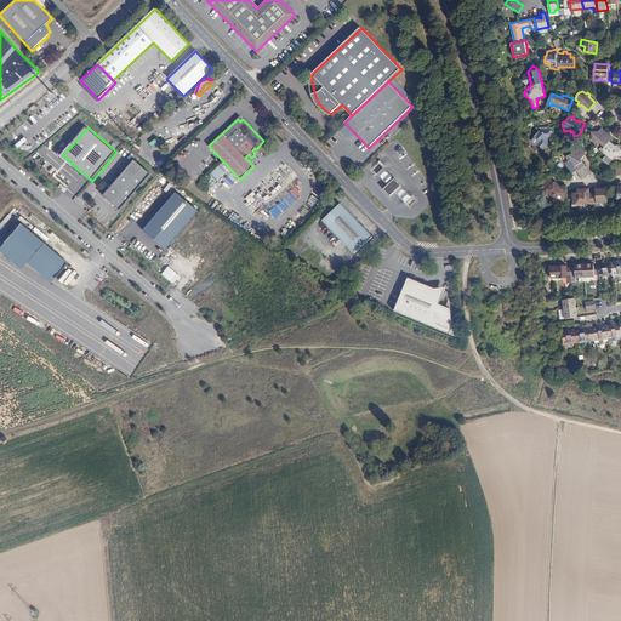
[(548,127),(537,127),(537,135),(536,136),(537,137),(537,138),(540,141),(539,143),(541,146),(541,147),(542,147),(543,148),(545,146),(547,146),(547,144),(547,143),(546,141),(551,136),(552,136),(552,135),(553,134),(548,129),(548,127)]
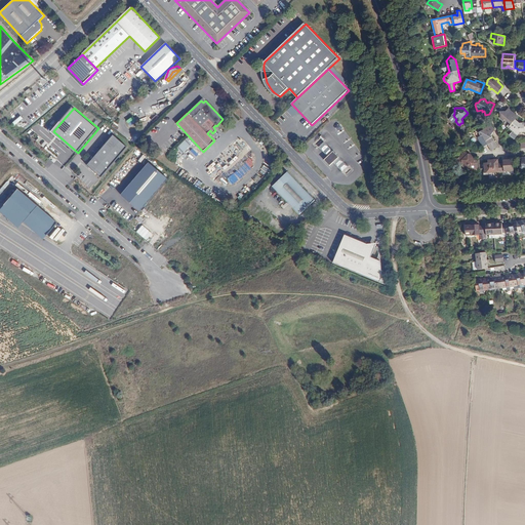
[(514,118),(517,115),(509,108),(506,111),(500,111),(500,118),(503,121),(506,119),(511,124),(509,127),(513,131),(510,134),(514,139),(518,135),(520,132),(524,131),(524,126),(524,123),(520,123),(516,119),(514,118)]
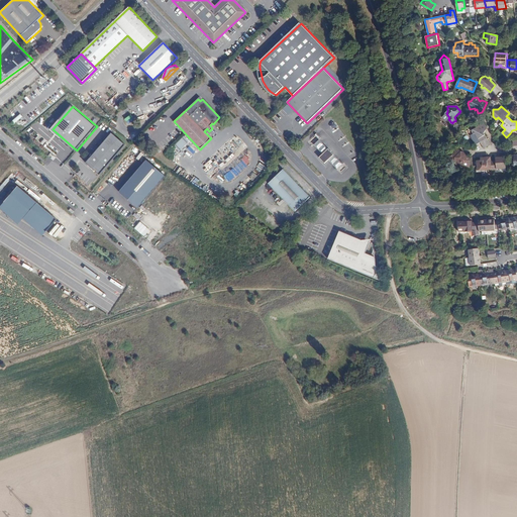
[(485,123),(472,130),(474,133),(475,133),(480,142),(484,148),(491,144),(484,132),(487,127),(485,123)]
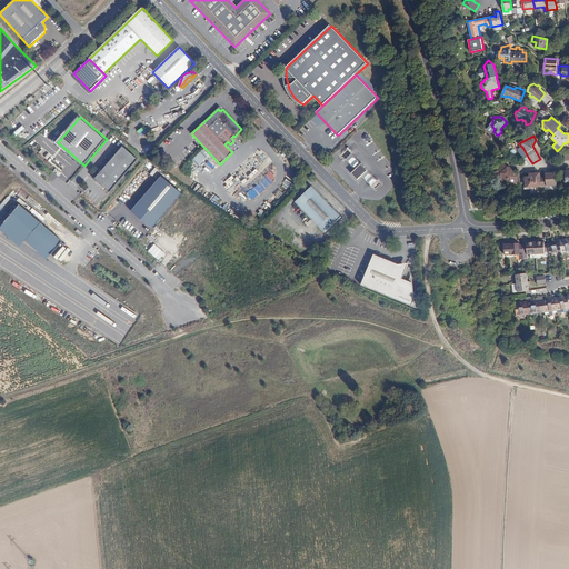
[(528,157),(522,147),(521,147),(518,149),(523,159),(528,157)]
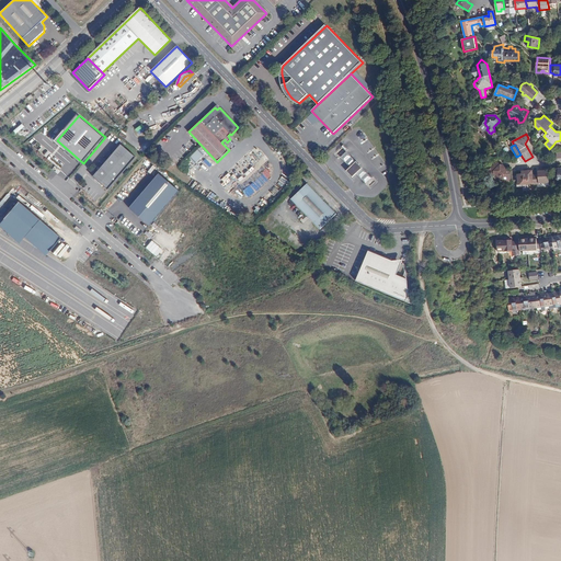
[(95,178),(111,191),(138,159),(123,146),(95,178)]
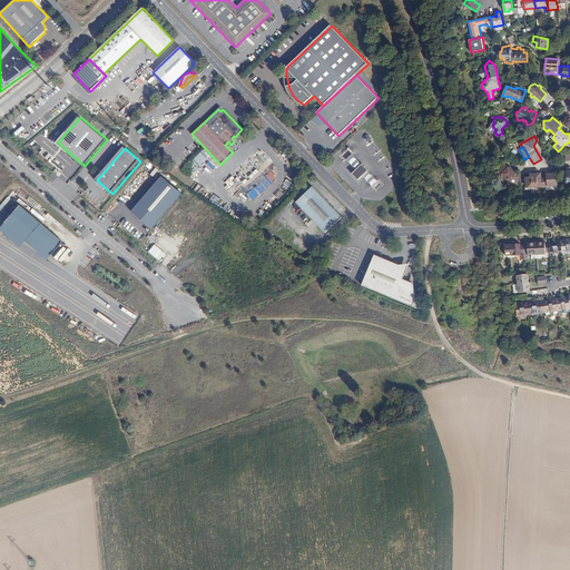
[(208,157),(204,151),(193,163),(197,167),(208,157)]
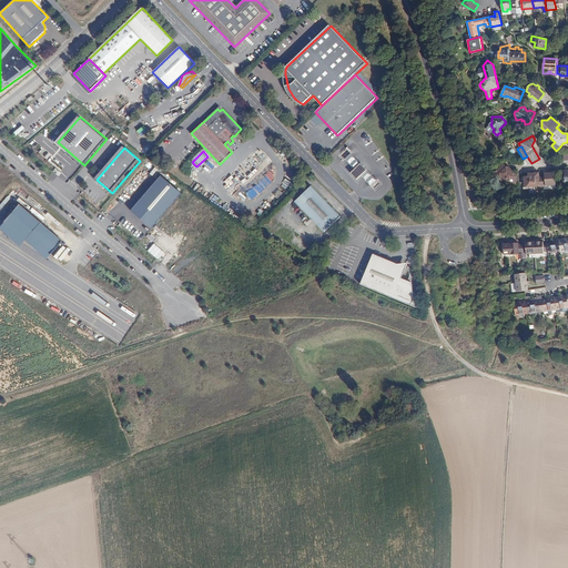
[(353,166),(358,161),(350,151),(344,156),(353,166)]
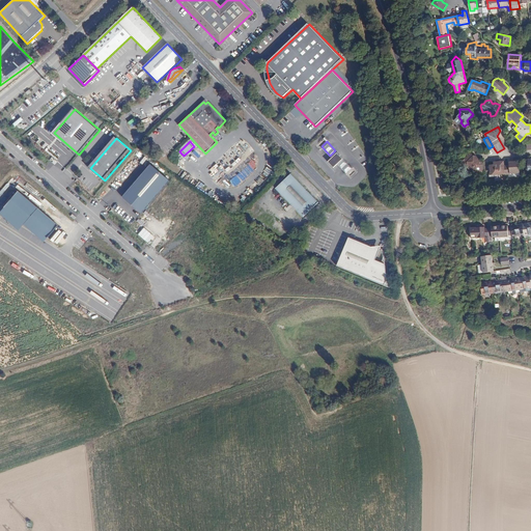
[(341,157),(335,150),(330,156),(326,160),(332,166),(336,162),(341,157)]
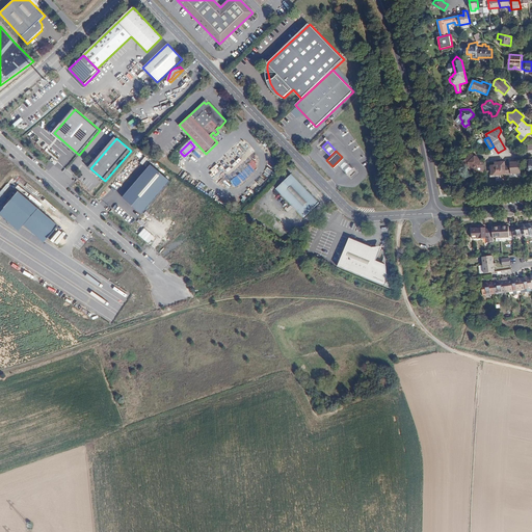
[(483,171),(483,162),(482,161),(479,161),(472,153),(466,159),(468,161),(468,166),(473,171),(483,171)]
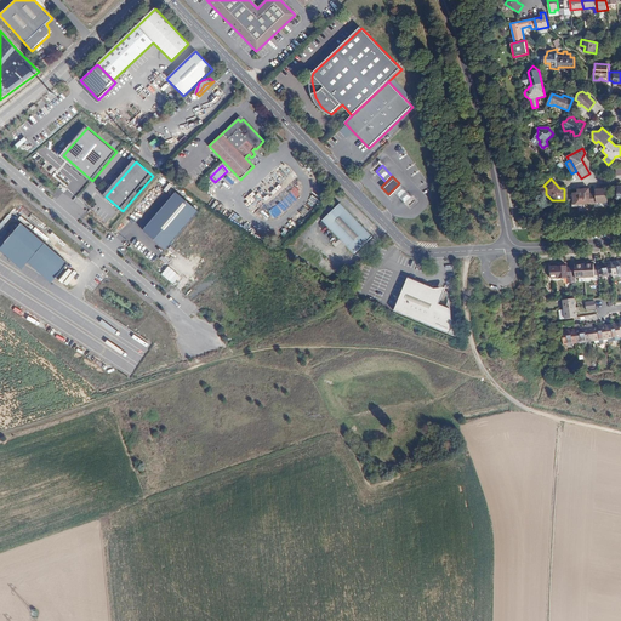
[(411,197),(399,183),(393,189),(405,203),(411,197)]
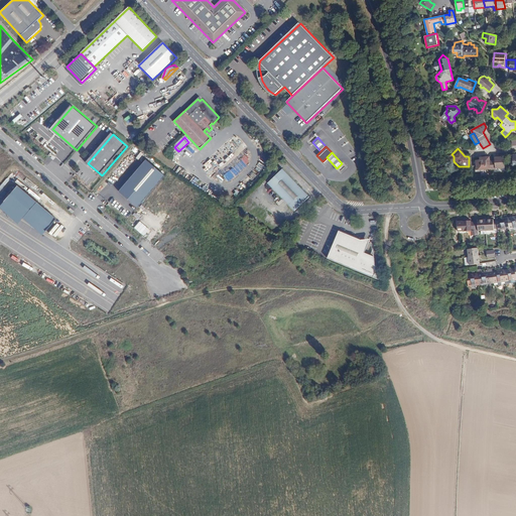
[(491,169),(490,160),(490,156),(483,157),(483,159),(476,160),(476,164),(478,164),(478,169),(491,169)]
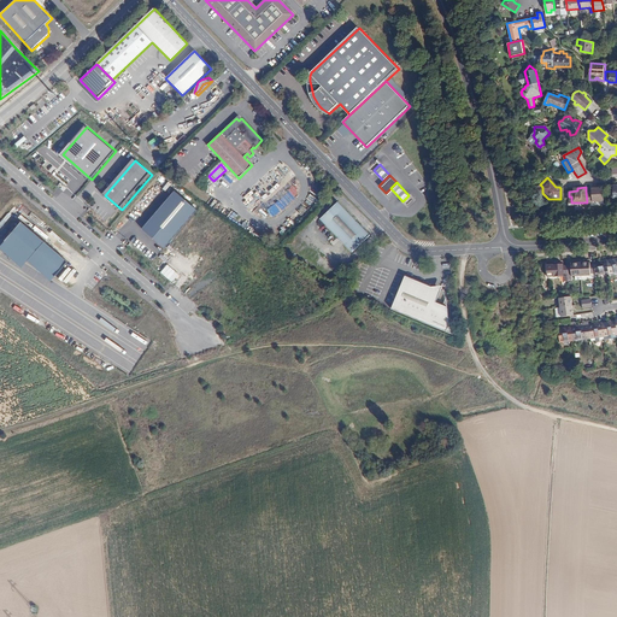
[(587,203),(593,203),(593,201),(604,200),(603,187),(592,188),(592,192),(586,192),(587,203)]
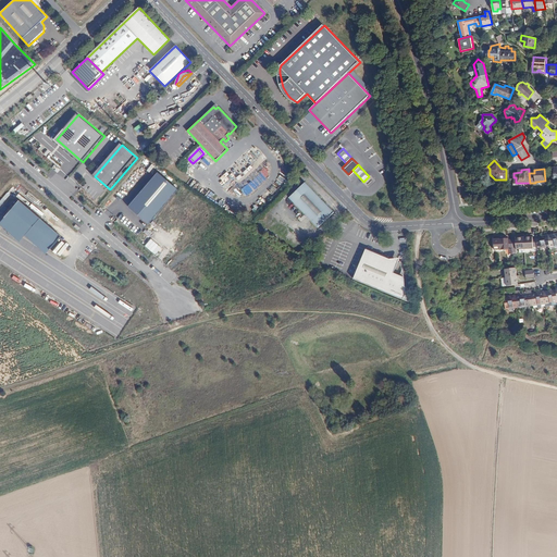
[(132,208),(150,224),(181,192),(160,174),(132,208)]
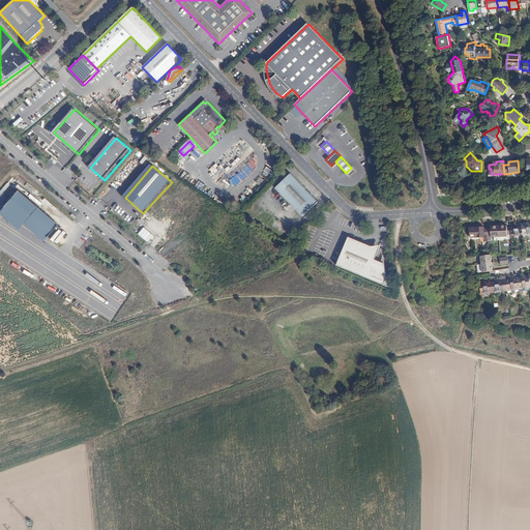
[(302,216),(318,202),(290,174),(275,188),(302,216)]
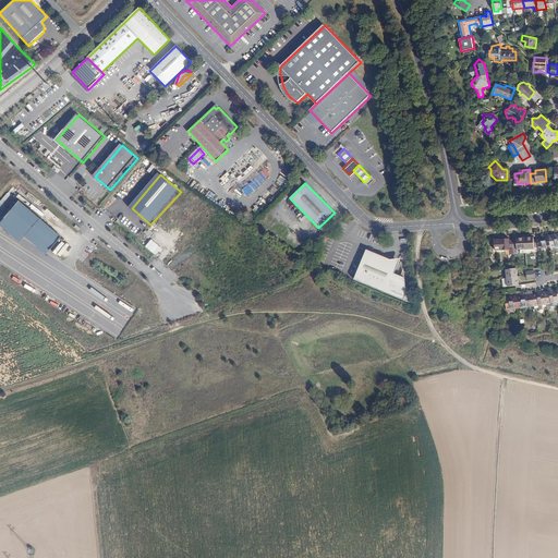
[(26,235),(46,254),(62,239),(20,201),(0,222),(0,223),(21,243),(26,235)]
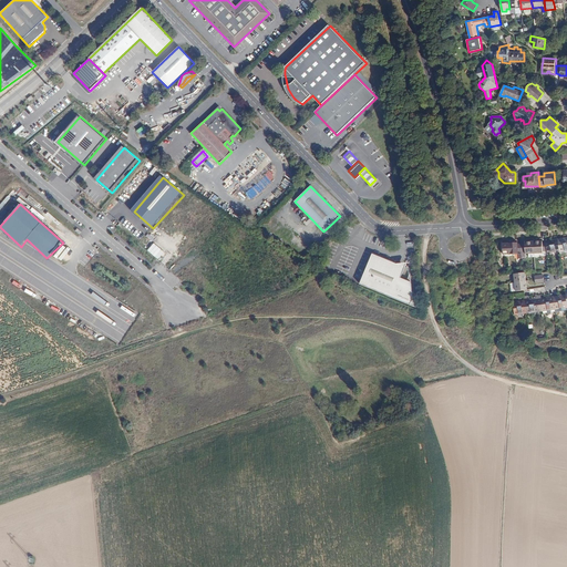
[(556,253),(559,253),(558,239),(545,240),(546,243),(547,250),(547,254),(552,254),(552,255),(556,255),(556,253)]
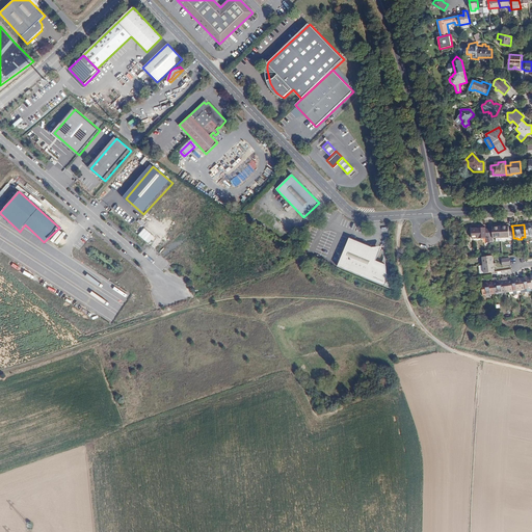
[(509,236),(513,235),(512,228),(508,228),(508,225),(500,227),(501,238),(505,238),(509,237),(509,236)]
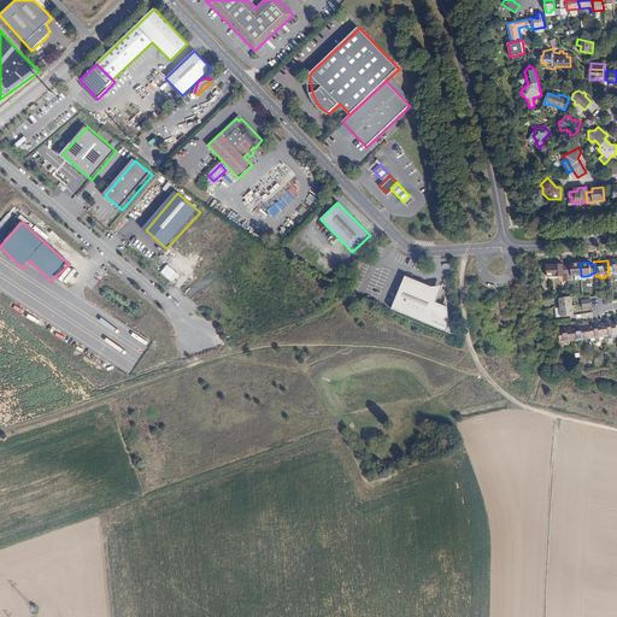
[(547,277),(563,276),(564,282),(568,282),(568,275),(566,265),(563,265),(563,264),(562,264),(553,264),(553,263),(546,263),(547,277)]
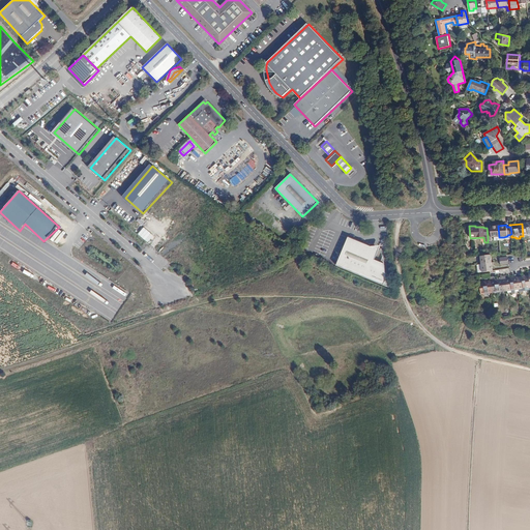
[(491,237),(499,237),(498,226),(490,226),(490,228),(487,228),(488,236),(491,236),(491,237)]
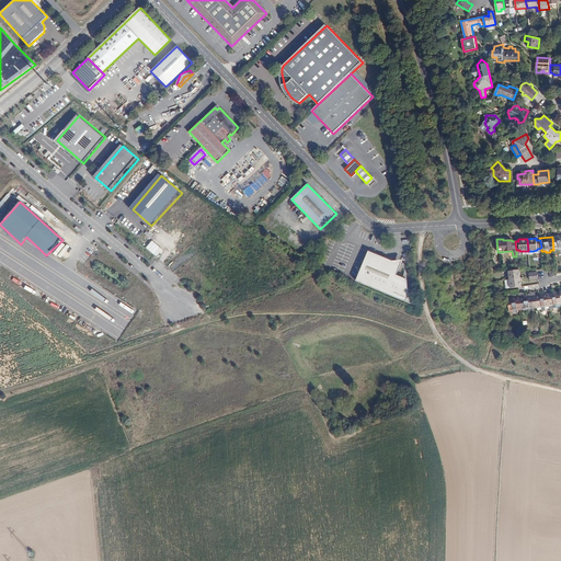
[(89,249),(80,262),(82,263),(91,251),(89,249)]
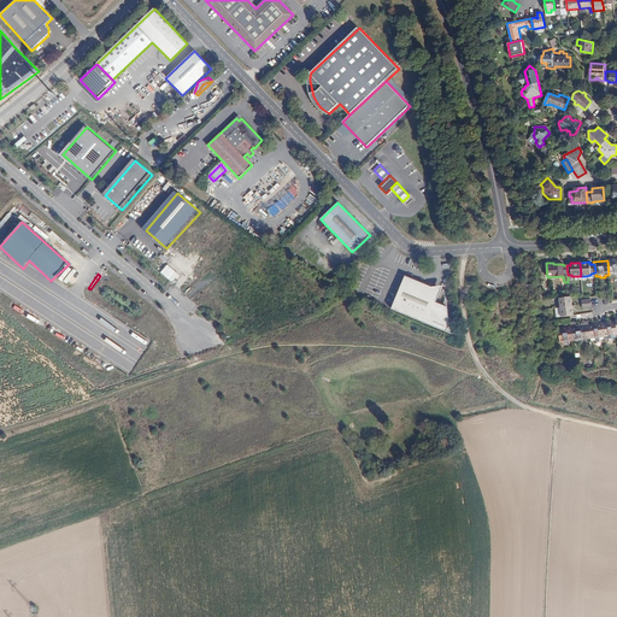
[(400,306),(397,315),(462,345),(457,321),(454,318),(454,316),(444,311),(448,299),(410,281),(401,301),(400,306)]
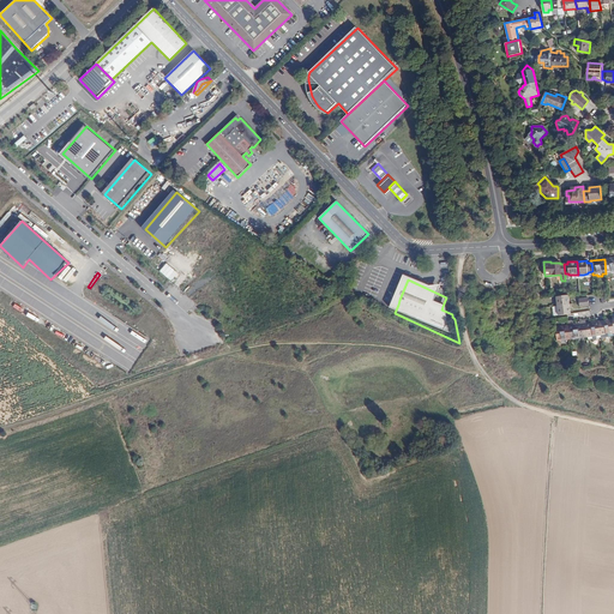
[(558,306),(570,305),(569,295),(557,298),(558,306)]
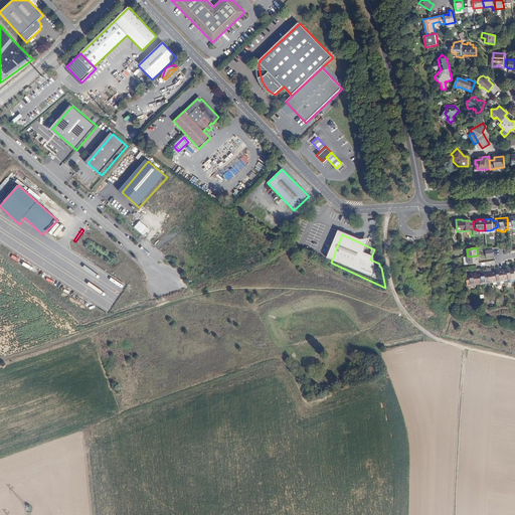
[(479,264),(478,255),(468,256),(469,265),(479,264)]
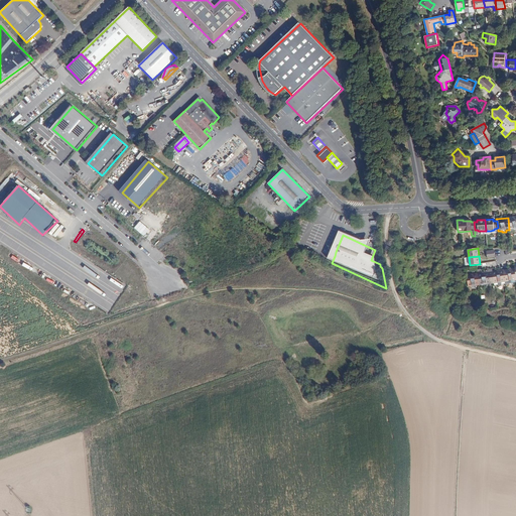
[(503,270),(505,283),(509,283),(509,281),(513,281),(513,282),(515,281),(515,278),(515,276),(515,268),(503,270)]
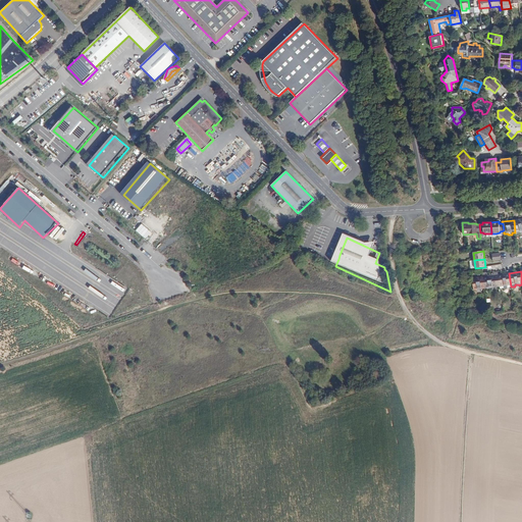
[(500,285),(500,289),(504,288),(504,286),(508,285),(508,288),(511,286),(509,273),(498,274),(499,277),(500,285)]
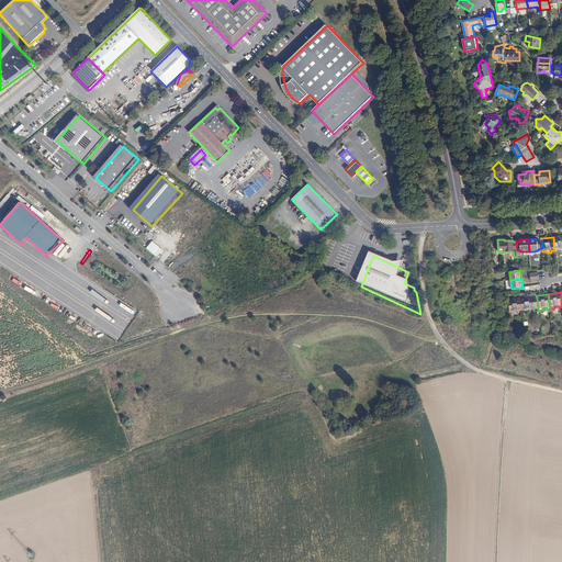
[(520,298),(521,311),(525,311),(526,312),(530,312),(532,310),(535,310),(535,308),(538,307),(537,299),(532,300),(532,296),(520,298)]
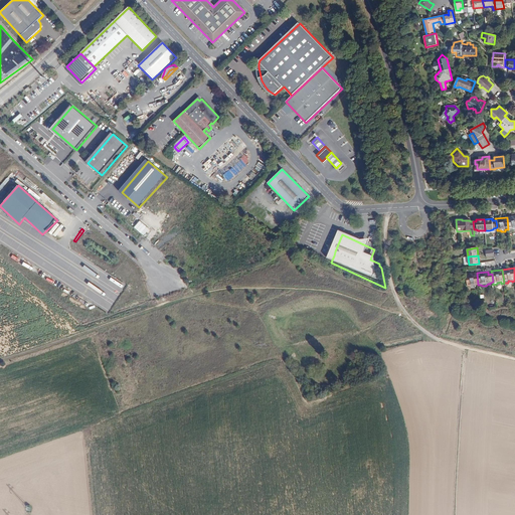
[(476,285),(478,285),(477,273),(466,275),(467,286),(470,286),(471,288),(475,288),(476,285)]
